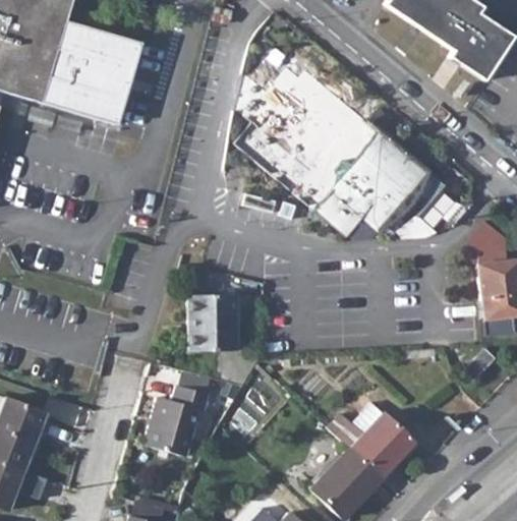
[(119,125),(142,43),(67,20),(70,10),(64,0),(0,0),(0,109),(5,92),(119,125)]
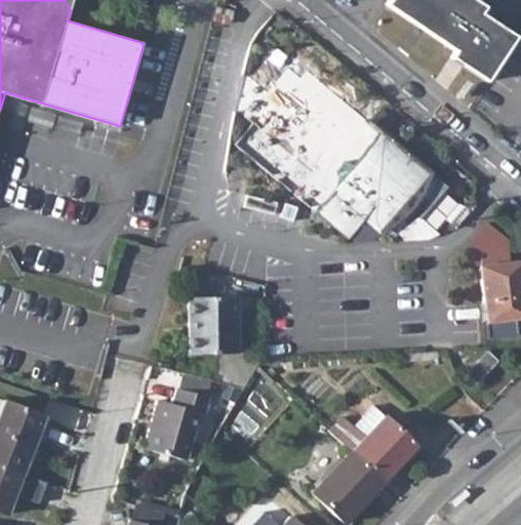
[(520,35),(494,18),(490,25),(480,17),(485,11),(489,5),(481,0),(390,0),(389,3),(458,49),(453,55),(490,80),(520,35)]
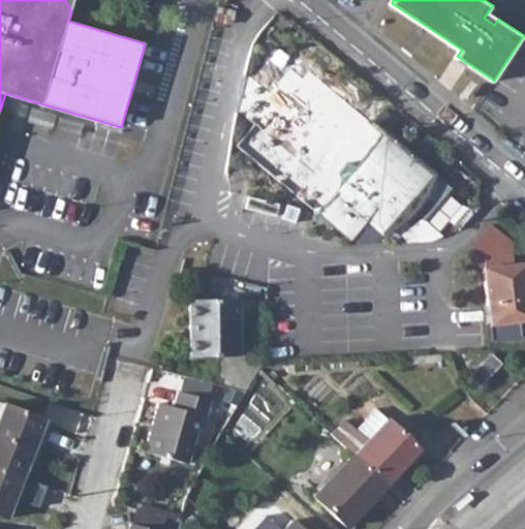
[(484,18),(494,25),(498,19),(489,11),(484,18)]
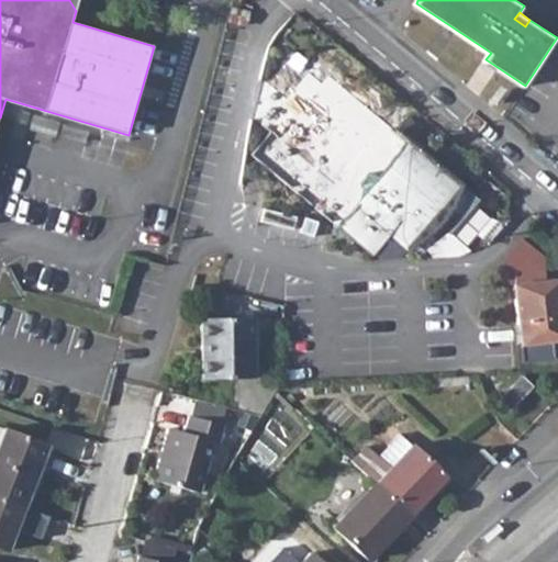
[(320,79),(404,150),(411,143),(317,64),(267,124),(276,132),(320,79)]
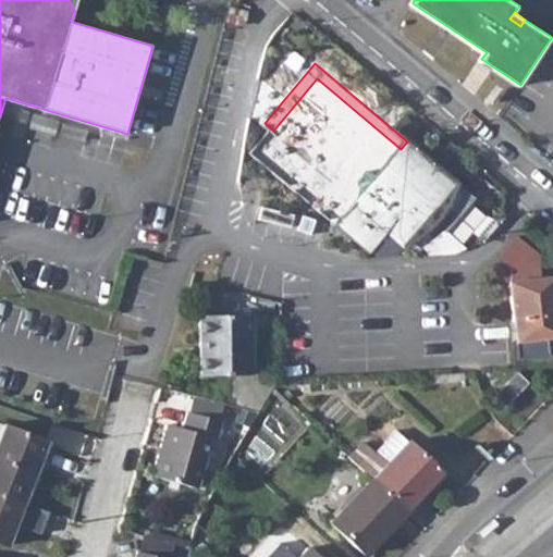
[(401,149),(317,78),(273,131),(356,201),(336,224),(370,252),(390,229),(407,244),(426,231),(442,214),(457,184),(407,141),(401,149)]
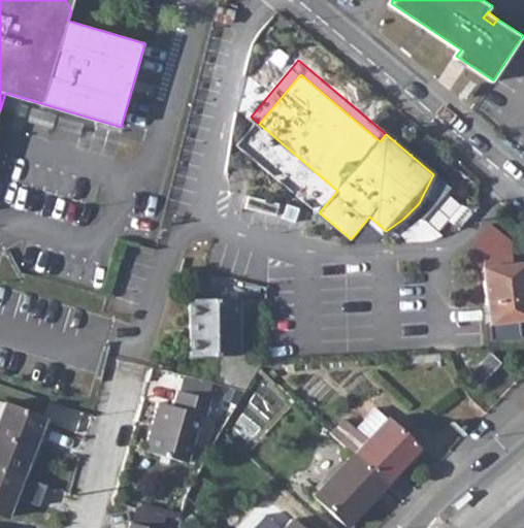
[(523,261),(485,266),(492,323),(523,319),(523,261)]
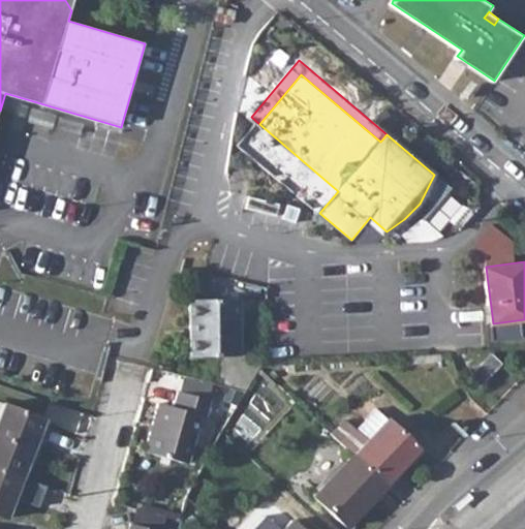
[(256,298),(192,299),(192,355),(256,354),(256,298)]
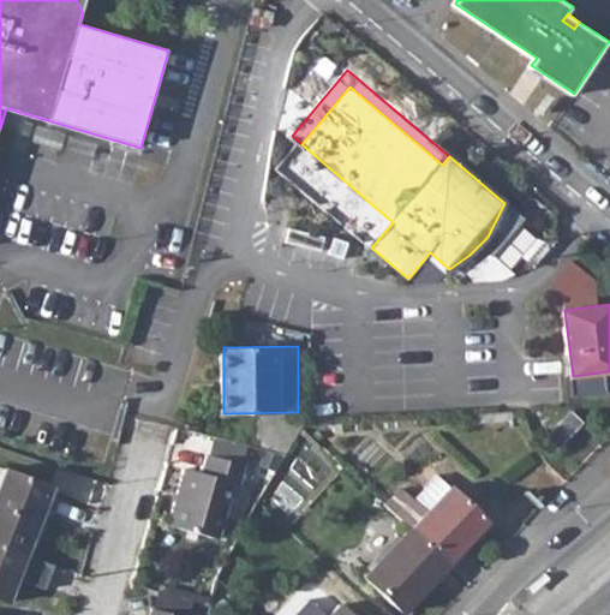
[(477,413),(477,422),(515,418),(514,410),(477,413)]
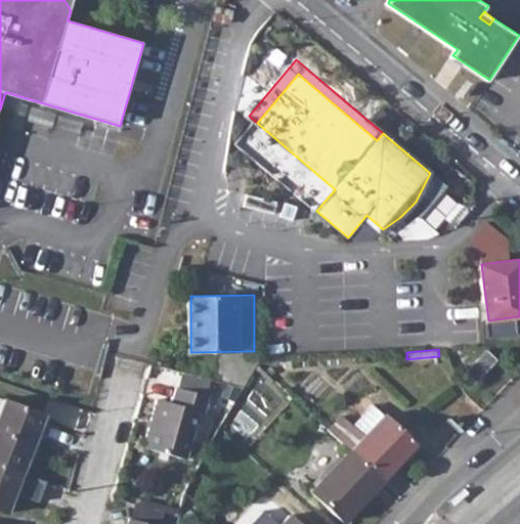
[(499,359),(488,350),(482,357),(491,366),(499,359)]
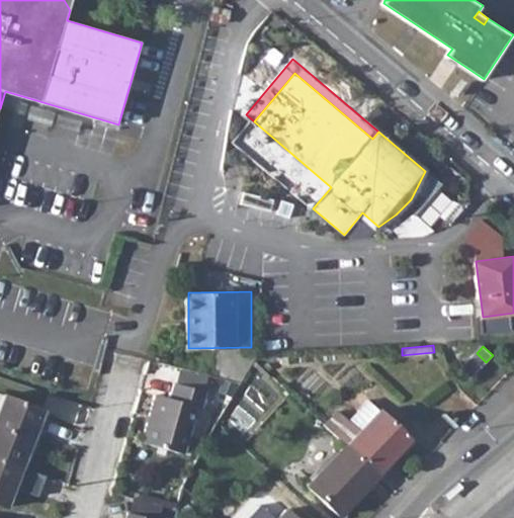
[(486,362),(477,353),(462,367),(472,376),(486,362)]
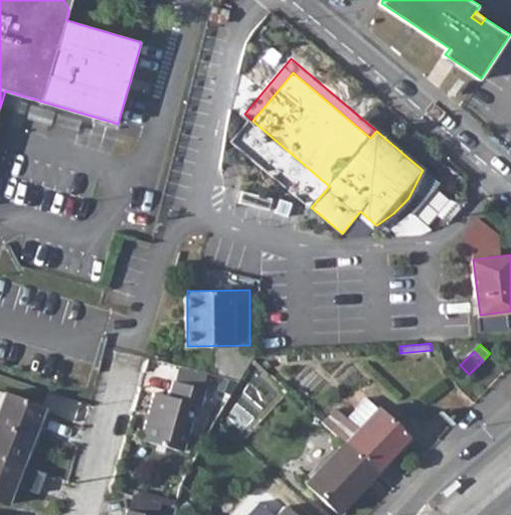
[(144,439),(185,451),(198,404),(203,405),(207,388),(176,380),(172,395),(157,391),(144,439)]
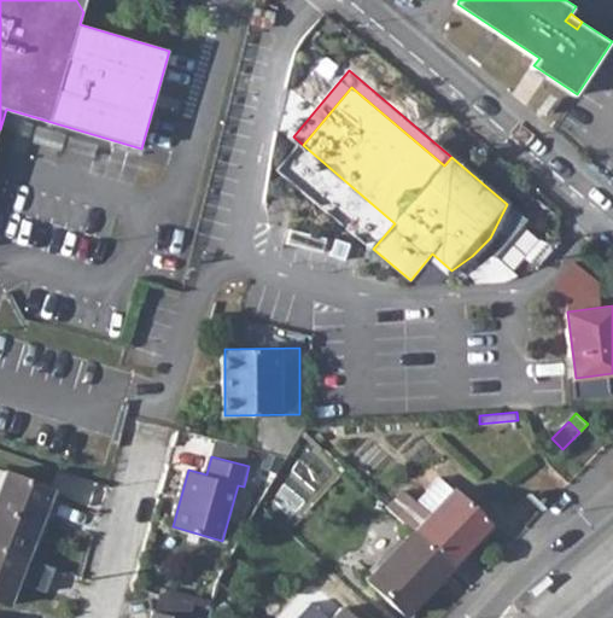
[(54,489),(0,468),(0,544),(25,555),(31,535),(27,534),(33,517),(44,520),(54,489)]
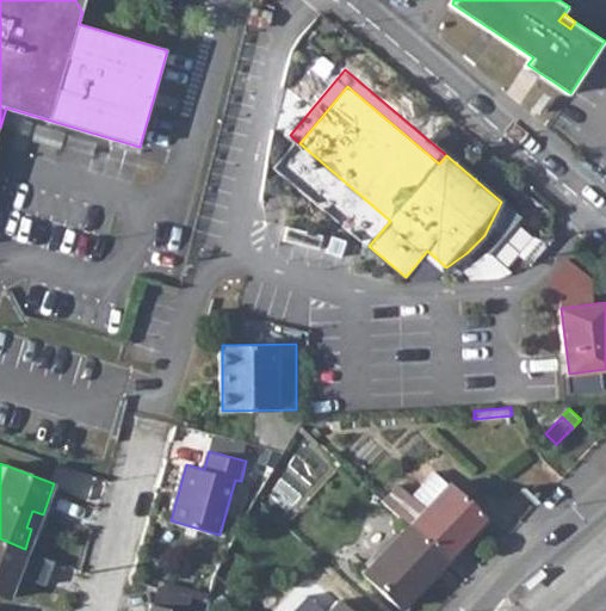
[(486,519),(437,471),(413,495),(397,512),(410,525),(447,559),(486,519)]
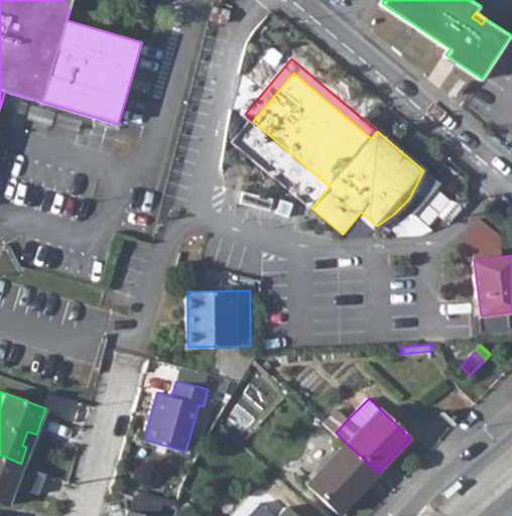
[(327,423),(336,432),(349,418),(340,410),(327,423)]
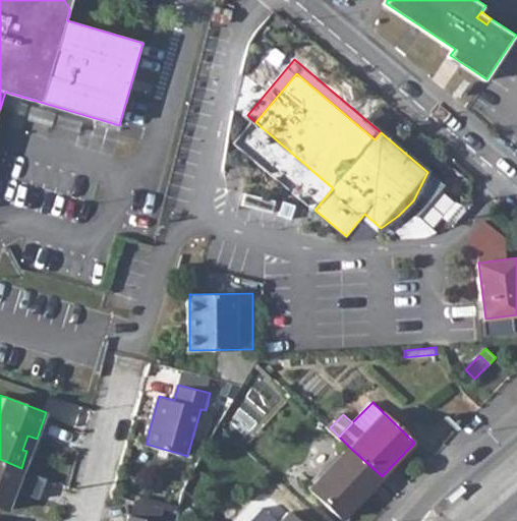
[(21,468),(24,469),(37,439),(27,436),(22,450),(26,451),(21,468)]
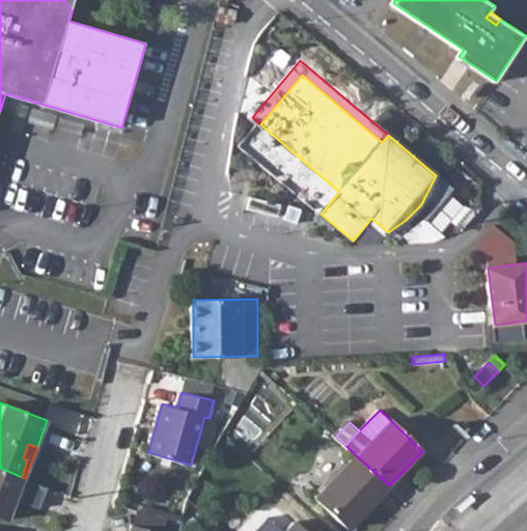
[(389,485),(357,456),(319,497),(350,527),(389,485)]
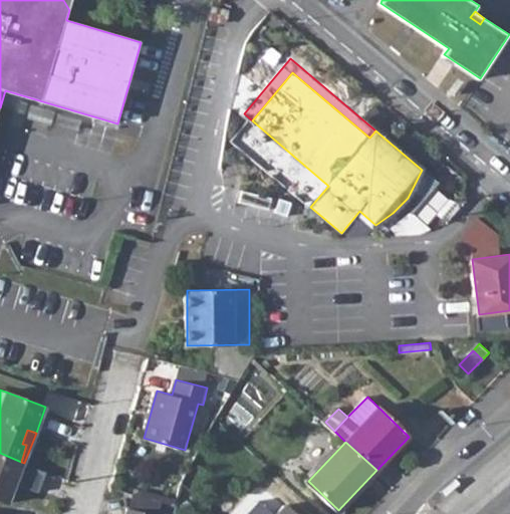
[(21,462),(0,453),(0,499),(9,503),(24,463),(21,462)]
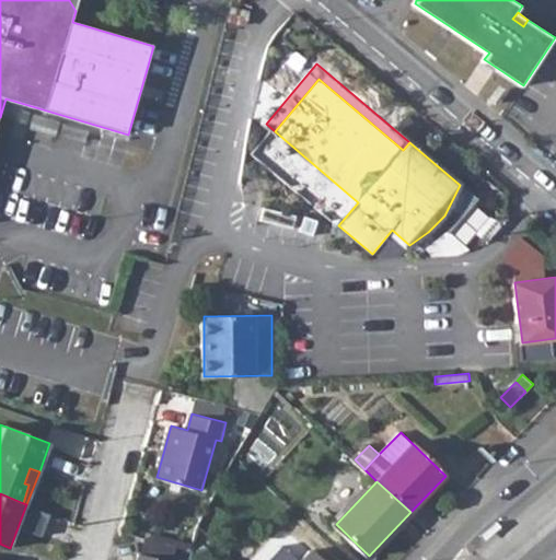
[(46,534),(54,512),(32,505),(24,527),(46,534)]
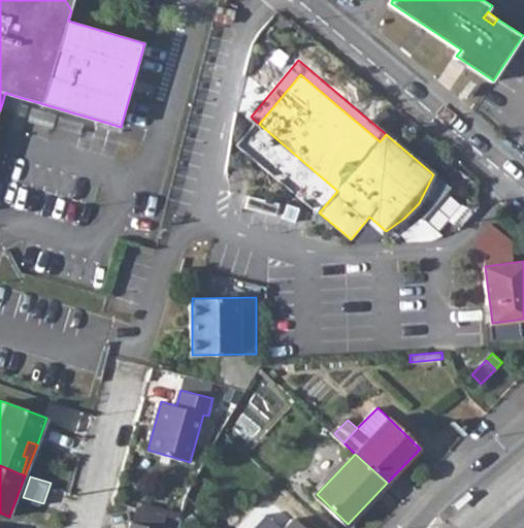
[(164,527),(168,516),(140,507),(136,522),(160,527),(164,527)]
